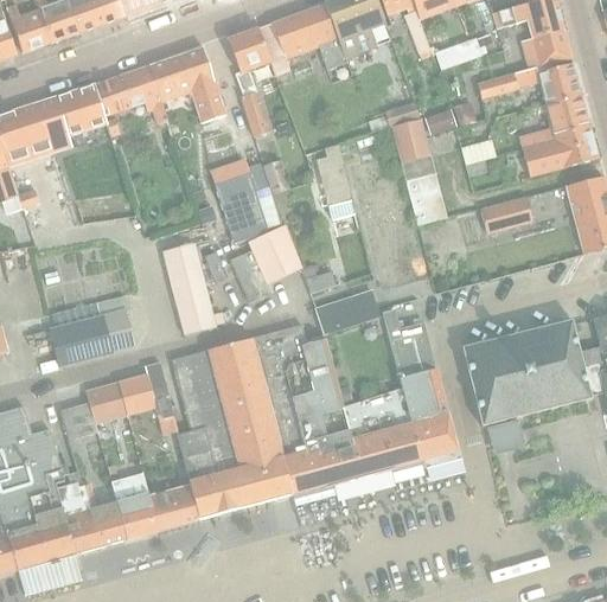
[(37,0),(39,7),(52,40),(81,30),(70,0),(59,0),(49,4),(48,0),(37,0)]
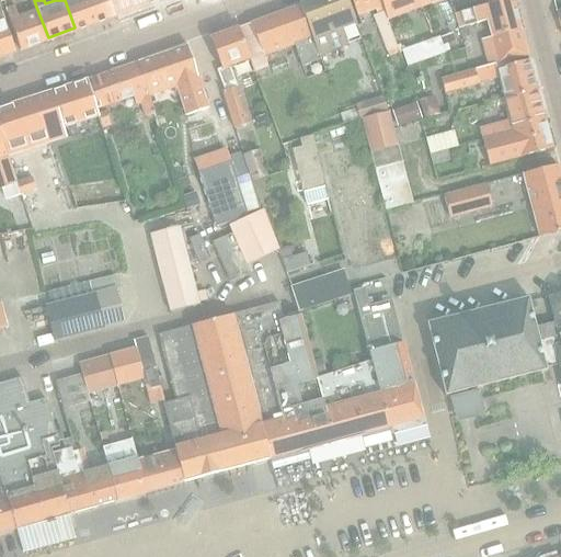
[(65,0),(75,27),(99,19),(116,13),(111,0),(65,0)]
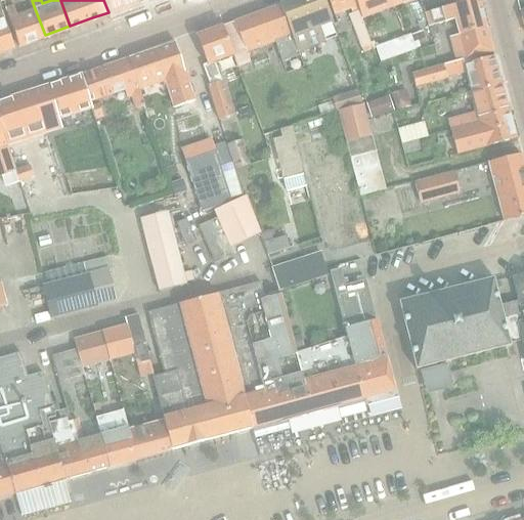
[(103,0),(108,12),(137,2),(136,0),(103,0)]
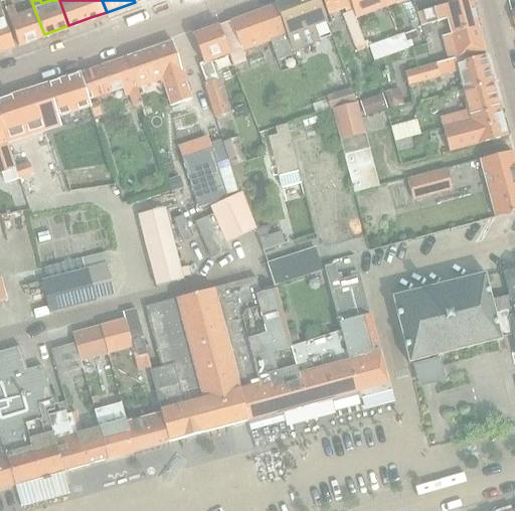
[(280,0),(277,1),(287,31),(294,47),(318,39),(311,18),(324,13),(319,0),(280,0)]
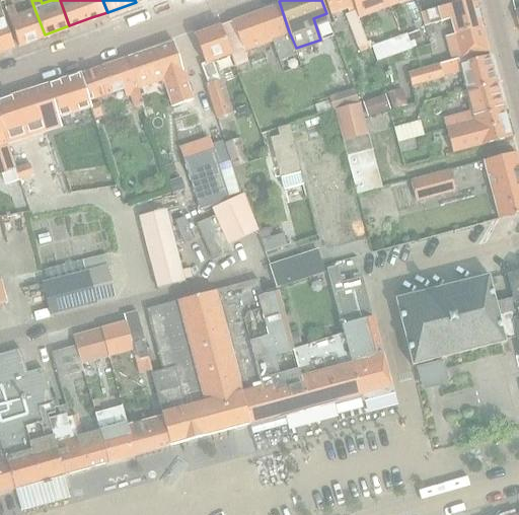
[(359,14),(353,0),(327,0),(331,11),(349,5),(351,9),(347,11),(359,44),(368,41),(359,14)]
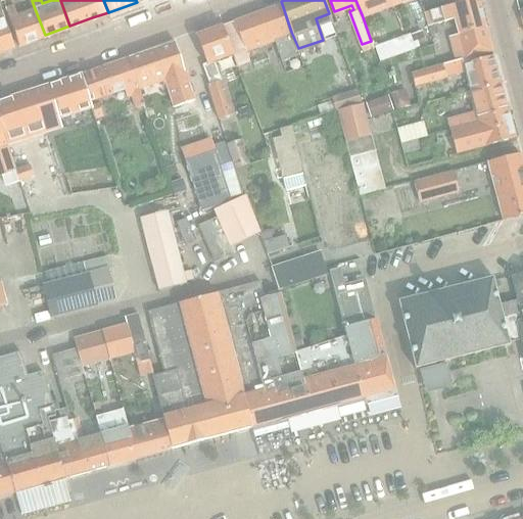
[(355,0),(362,14),(399,0),(355,0)]
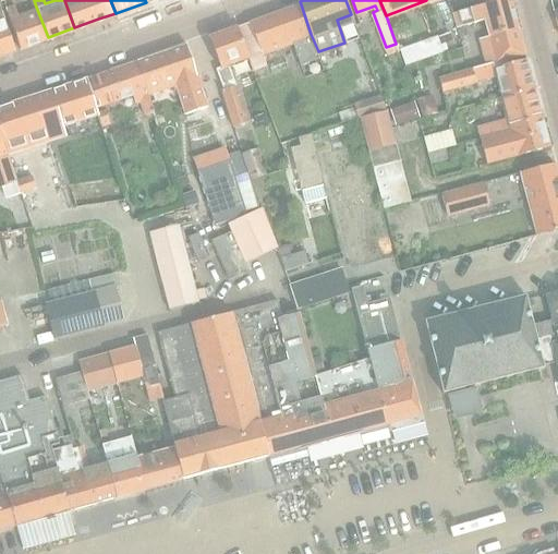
[(492,0),(484,2),(459,9),(462,22),(477,19),(475,11),(484,9),(489,26),(492,26),(518,20),(512,0),(492,0)]
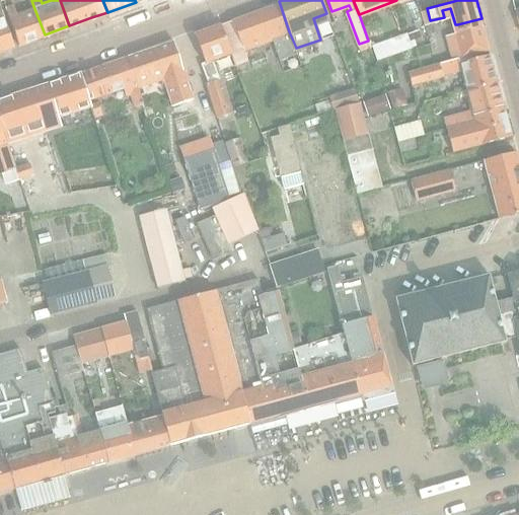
[(264,7),(220,22),(231,52),(235,64),(249,59),(245,48),(272,38),(280,60),(297,53),(296,48),(289,31),(279,1),(264,7)]
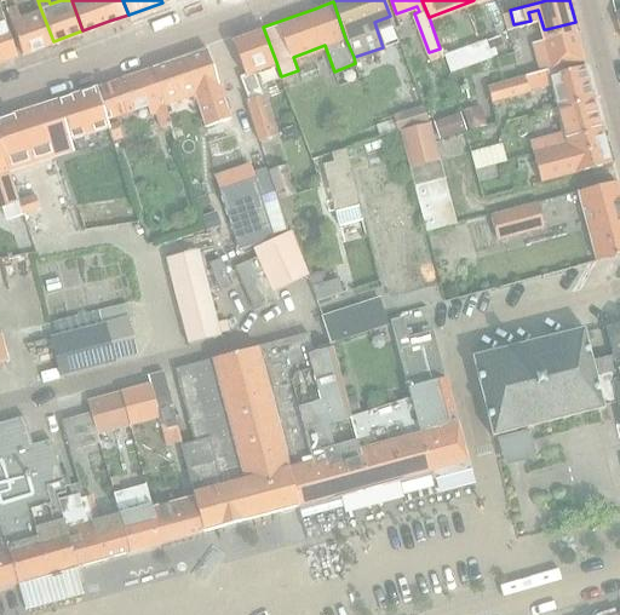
[(53,41),(40,7),(21,15),(17,4),(7,6),(23,52),(53,41)]
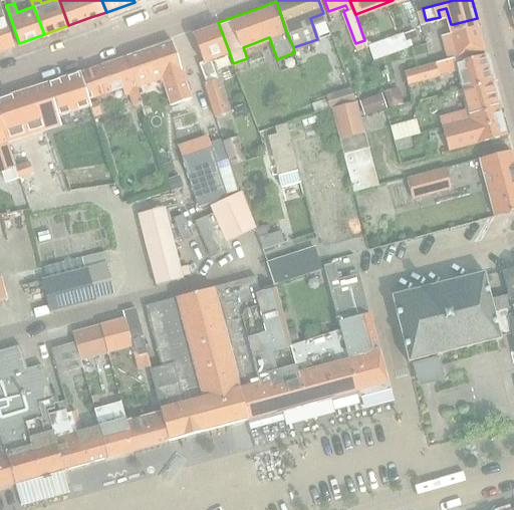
[(0,48),(14,44),(3,9),(0,10),(0,48)]
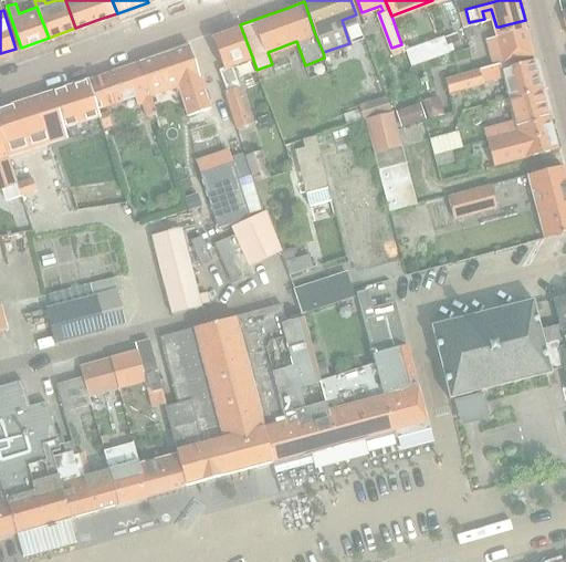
[(525,20),(499,27),(504,48),(491,51),(493,62),(533,52),(525,20)]
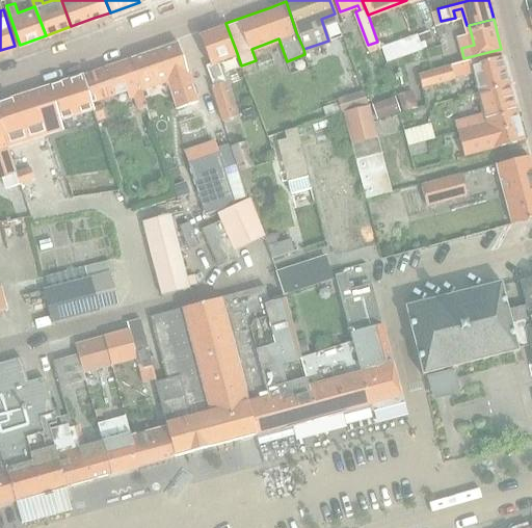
[(225,23),(200,33),(210,61),(207,63),(212,78),(222,74),(217,60),(237,53),(225,23)]
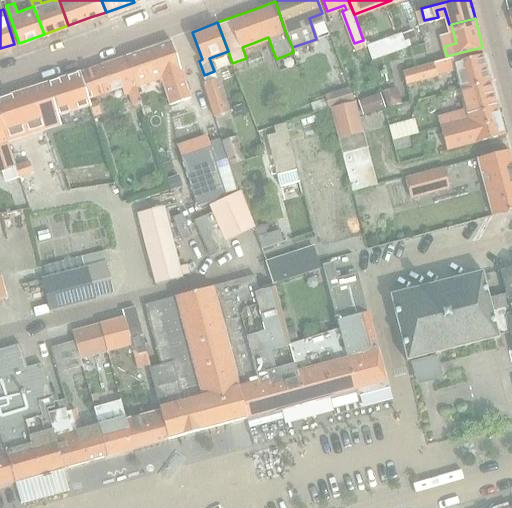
[(381,37),(366,43),(371,58),(387,53),(381,37)]
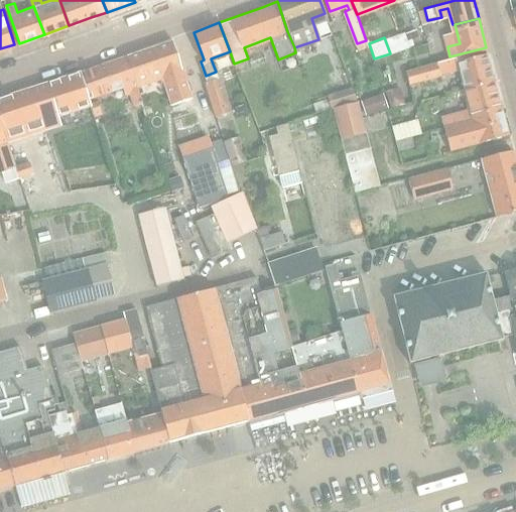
[(173,39),(127,54),(137,85),(163,76),(172,102),(191,96),(173,39)]
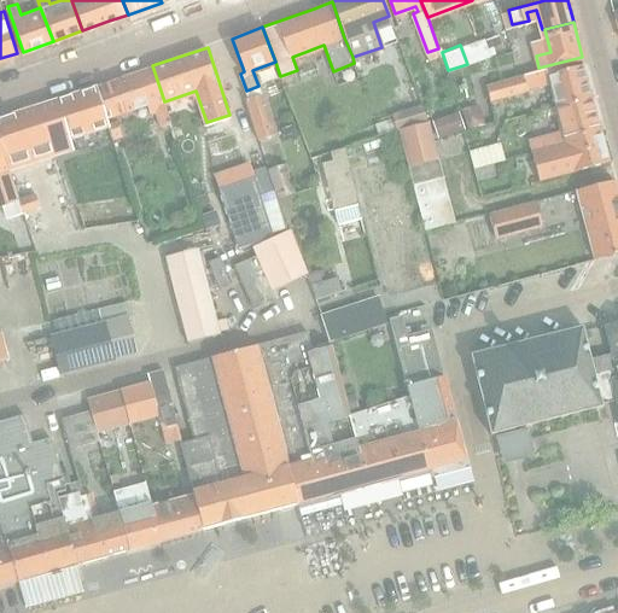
[(557,104),(592,94),(583,62),(534,76),(536,86),(551,81),(557,104)]
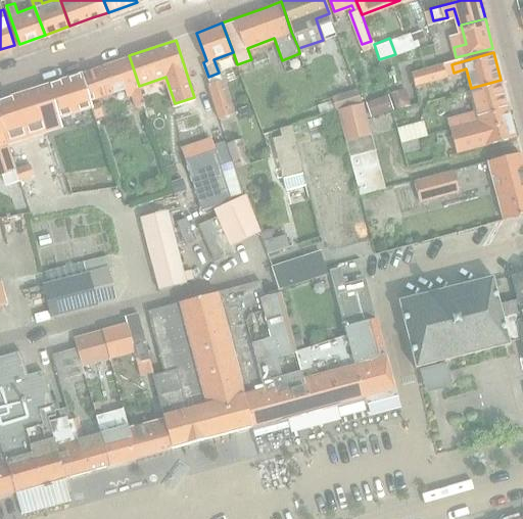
[(129,55),(81,71),(90,99),(95,113),(95,115),(102,113),(97,97),(124,88),(127,95),(131,94),(135,106),(142,104),(144,103),(143,100),(139,86),(129,55)]
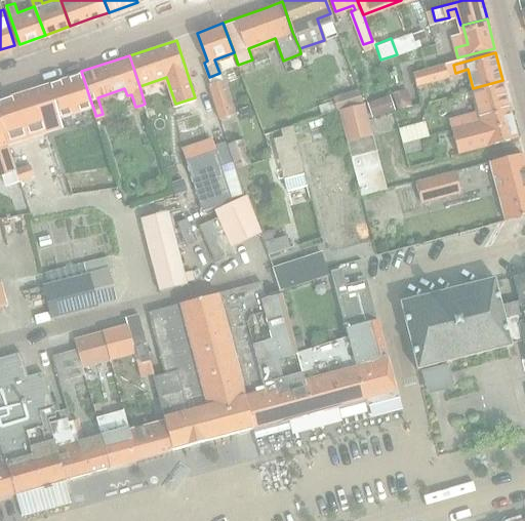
[(417,83),(448,75),(445,62),(414,70),(417,83)]
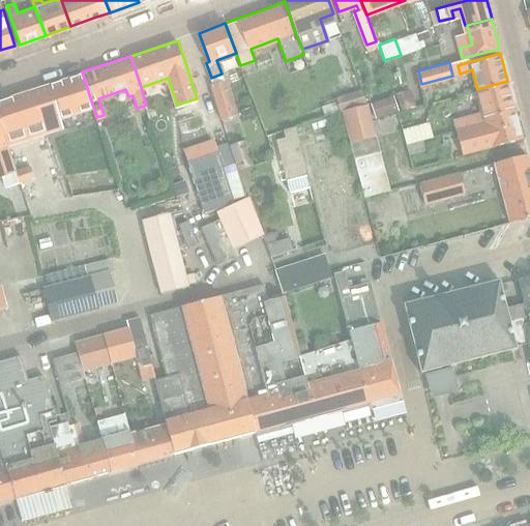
[(0,97),(0,114),(9,143),(68,124),(65,115),(88,108),(90,117),(96,115),(91,100),(82,71),(0,97)]
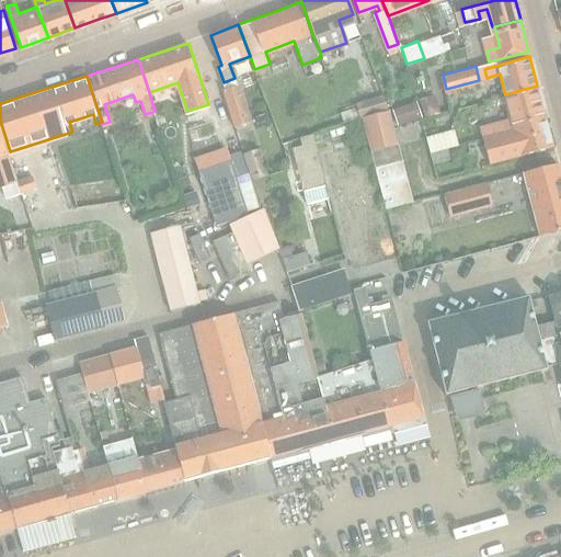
[(236,126),(250,121),(238,83),(224,89),(236,126)]
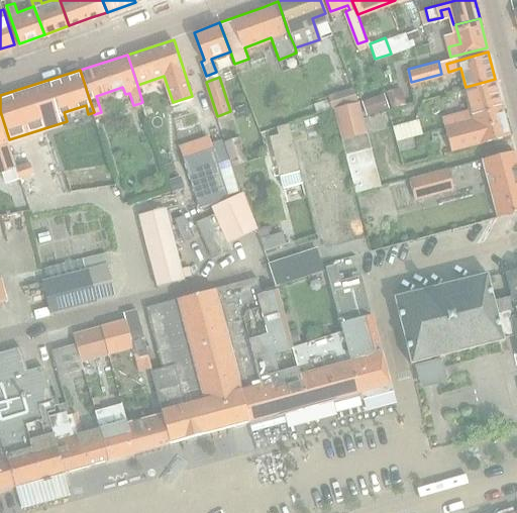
[(474,115),(503,107),(495,79),(466,87),(471,107),(442,115),(445,126),(474,118),(474,115)]
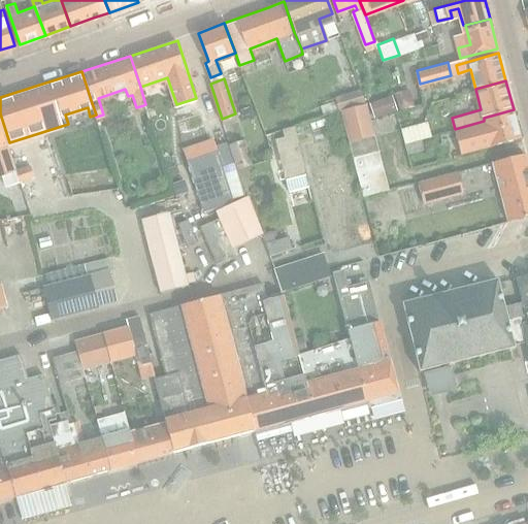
[(340,107),(364,101),(360,88),(334,96),(338,108),(340,107)]
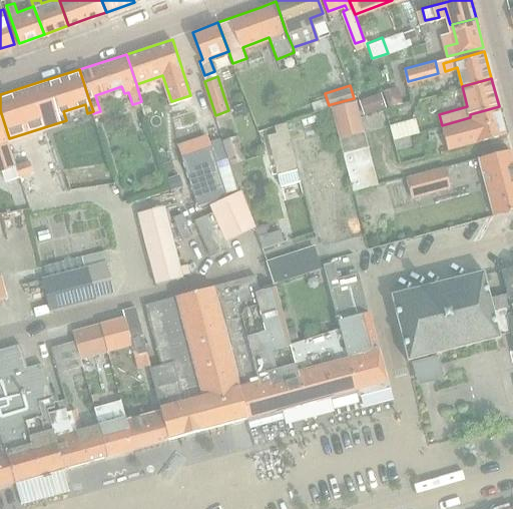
[(396,86),(382,90),(387,107),(402,103),(396,86)]
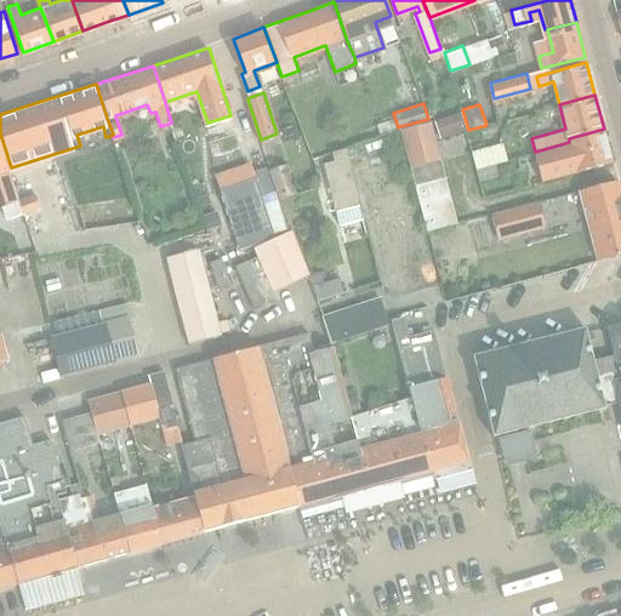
[(440,140),(466,131),(460,114),(434,124),(440,140)]
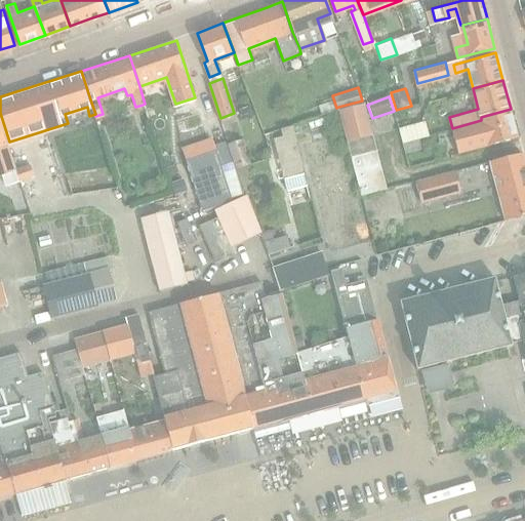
[(363,101),(362,101),(338,107),(347,138),(372,132),(363,101)]
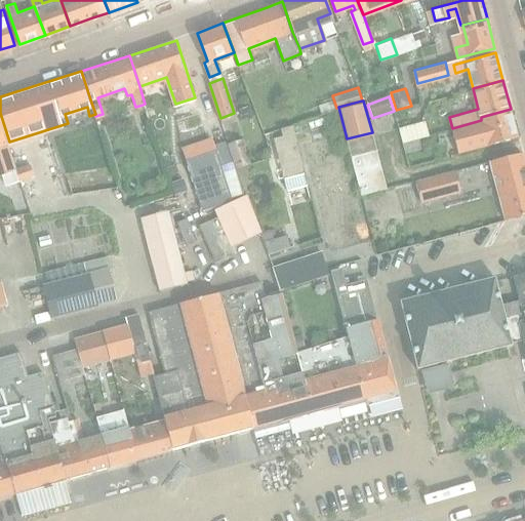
[(481,120),(452,128),(458,151),(517,135),(511,109),(481,117),(481,120)]
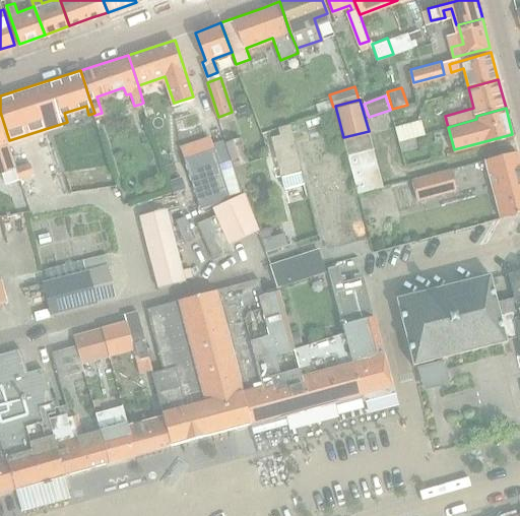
[(0,171),(3,170),(7,182),(19,177),(35,173),(31,162),(17,166),(9,140),(0,112),(0,171)]
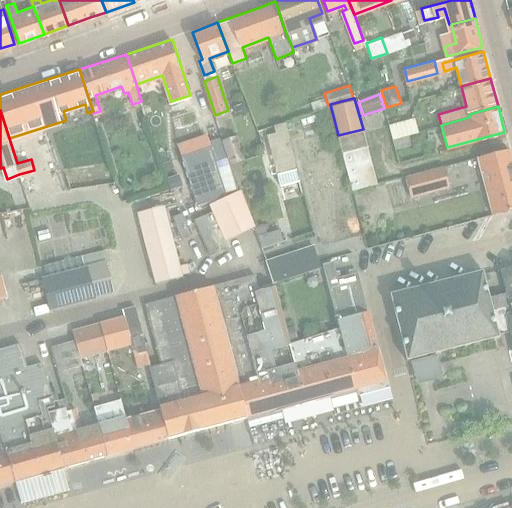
[(412,117),(388,124),(392,140),(417,133),(412,117)]
